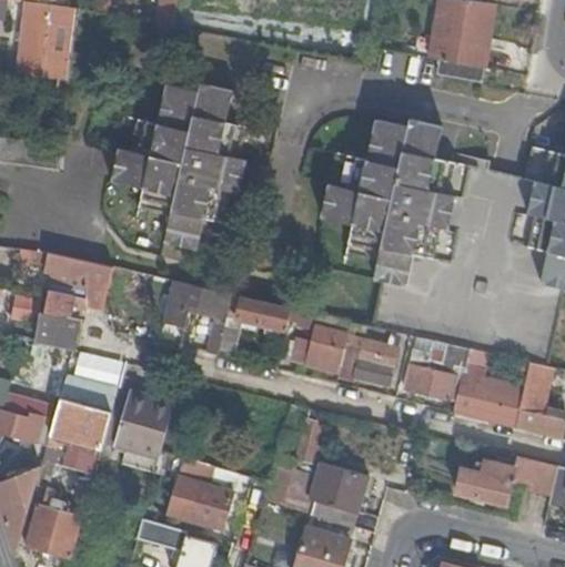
[(0,12),(8,13),(9,0),(0,0),(0,12)]
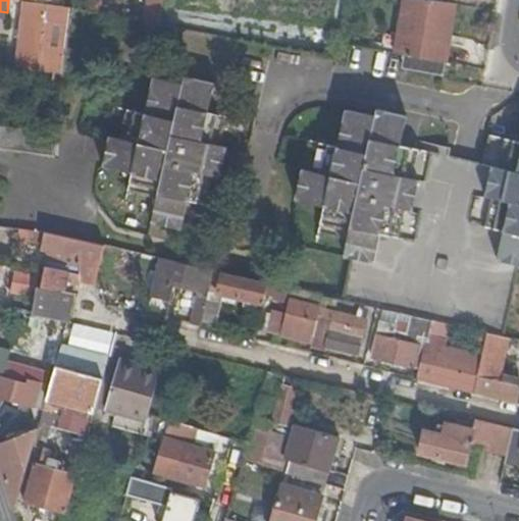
[(443,62),(452,3),(431,0),(400,0),(392,53),(403,54),(443,62)]
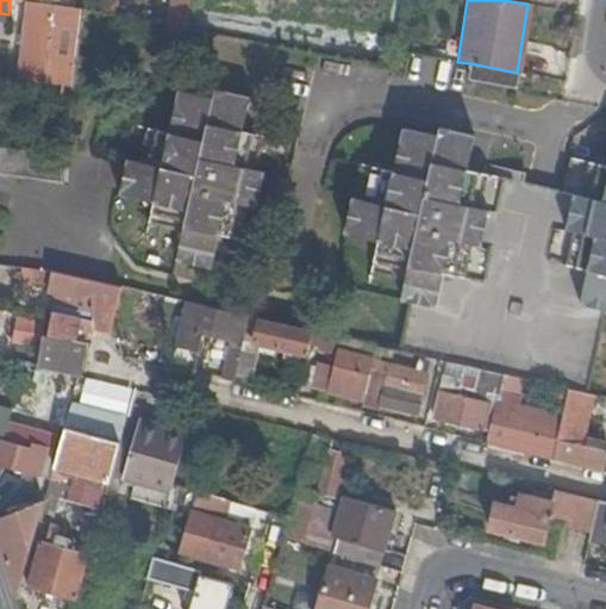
[(73,17),(51,14),(45,60),(64,62),(75,63),(81,7),(74,6),(73,17)]
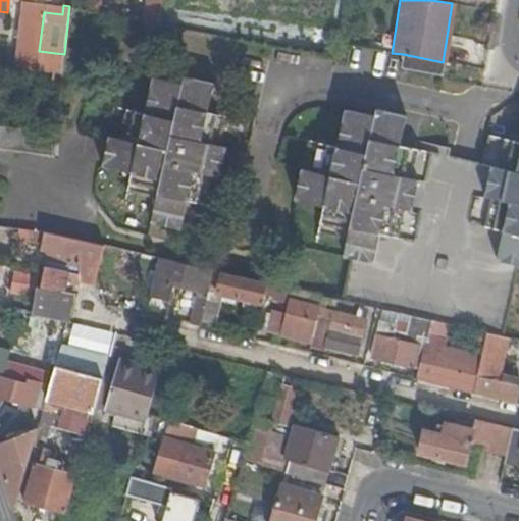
[(54,71),(55,53),(39,51),(44,12),(22,9),(15,66),(54,71)]
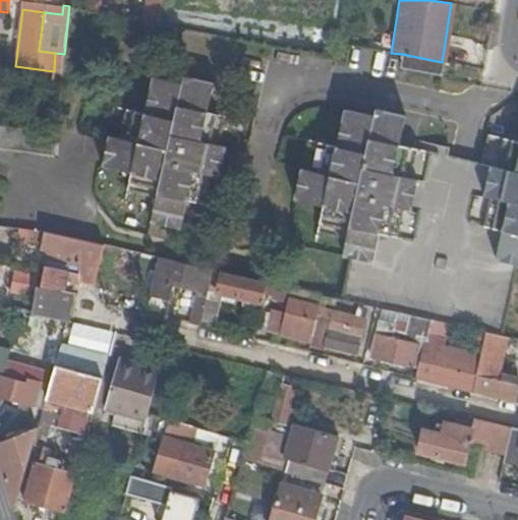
[(442,62),(402,54),(399,66),(440,74),(442,62)]
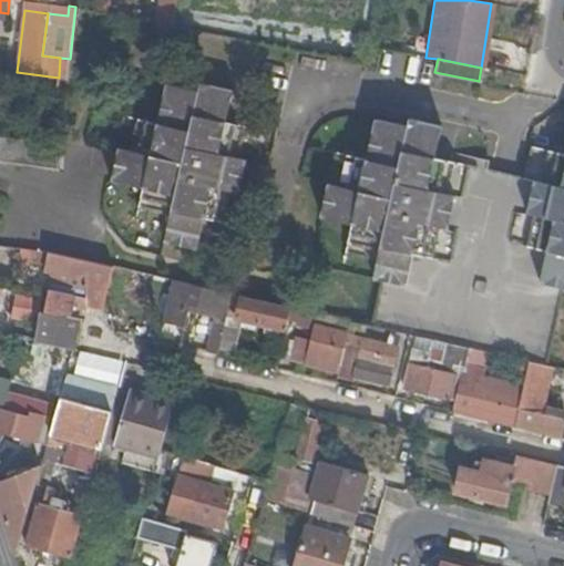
[(244,125),(225,121),(232,89),(198,81),(197,89),(164,81),(155,121),(137,117),(130,148),(118,146),(110,178),(142,186),(137,205),(167,213),(161,240),(195,248),(202,217),(222,220),(229,189),(237,156),(244,125)]
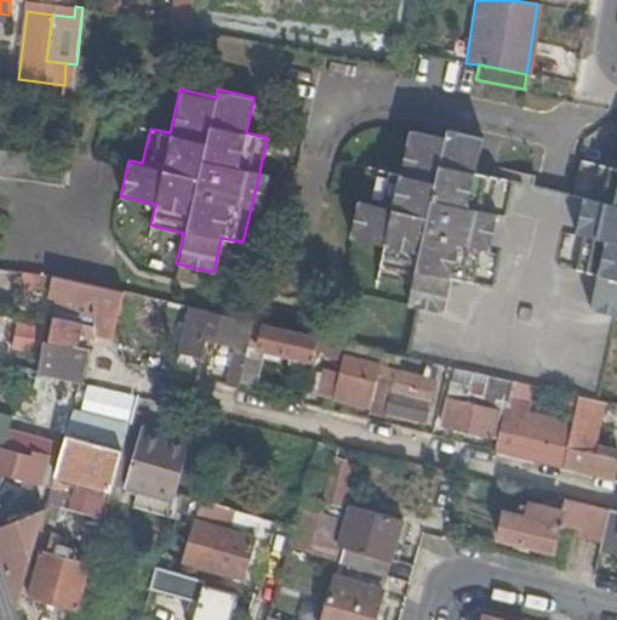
[(616,166),(582,159),(573,194),(474,171),(483,136),(446,129),(445,137),(410,130),(400,172),(369,166),(360,200),(356,200),(349,235),(384,244),(377,277),(412,285),(407,305),(409,307),(409,308),(416,311),(406,357),(486,375),(512,381),(523,384),(566,393),(577,396),(596,400),(615,318),(616,317),(616,166)]
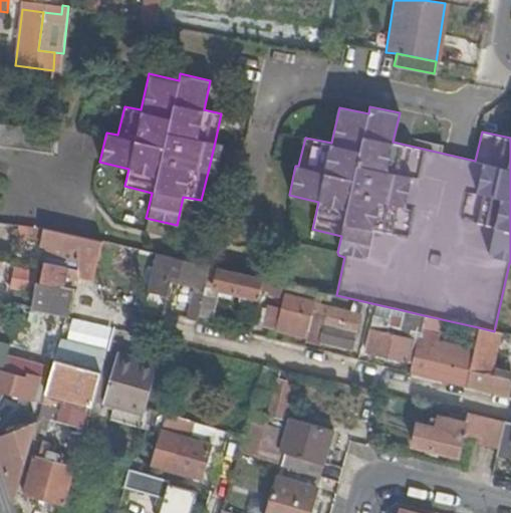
[(0,145),(51,152),(53,132),(0,123),(0,145)]
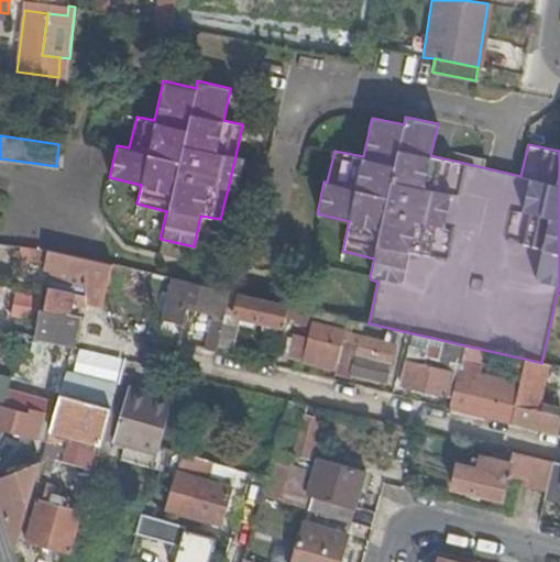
[(242,156),(235,155),(228,188),(235,190),(242,156)]
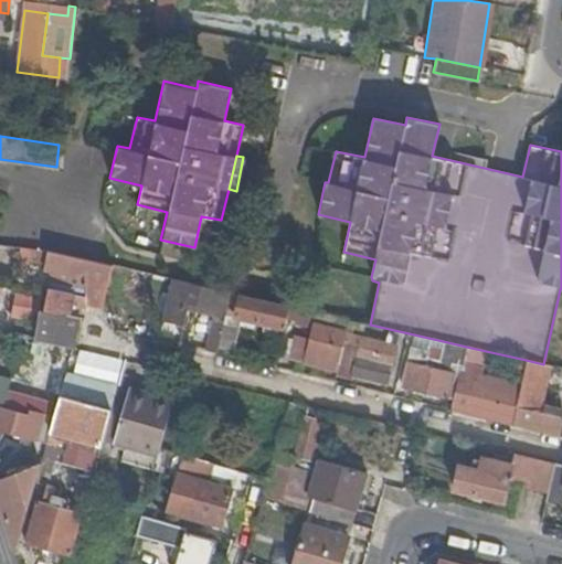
[(84,305),(101,308),(112,266),(45,251),(0,244),(0,269),(42,278),(43,269),(52,272),(51,275),(86,284),(84,296),(84,305)]
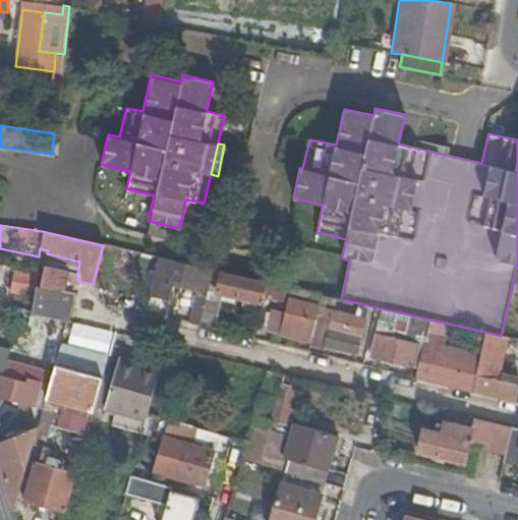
[(64,271),(77,273),(79,262),(47,253),(46,262),(40,288),(36,287),(32,312),(63,320),(68,301),(64,300),(65,293),(61,292),(64,271)]
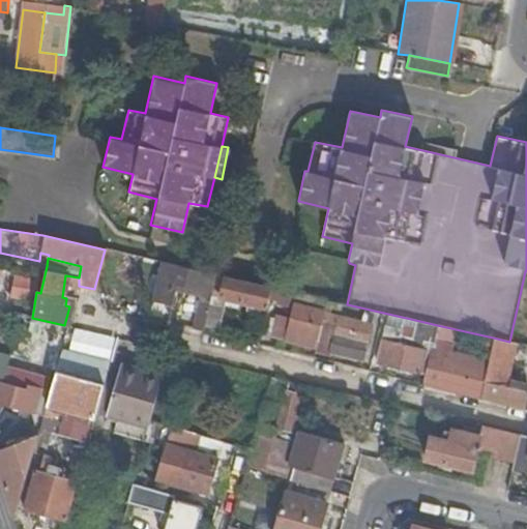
[(167,323),(175,290),(170,289),(171,283),(200,289),(198,296),(189,329),(201,331),(215,274),(159,262),(145,318),(167,323)]
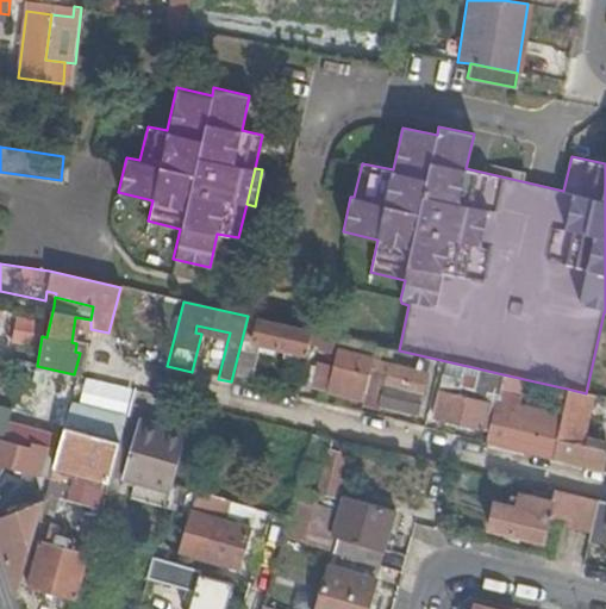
[(257,343),(306,354),(311,330),(248,316),(231,381),(248,386),(257,343)]
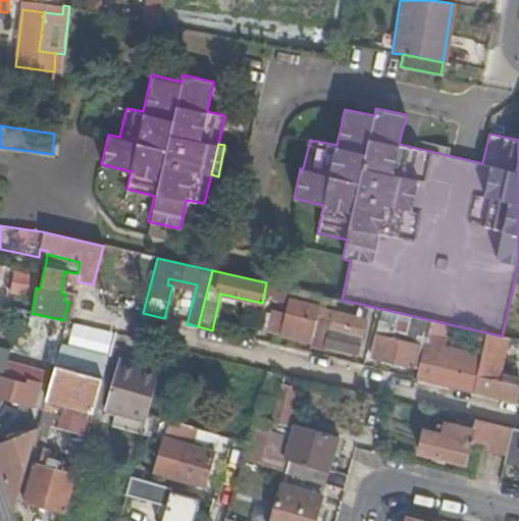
[(167,284),(172,285),(195,292),(197,284),(168,278),(167,284)]
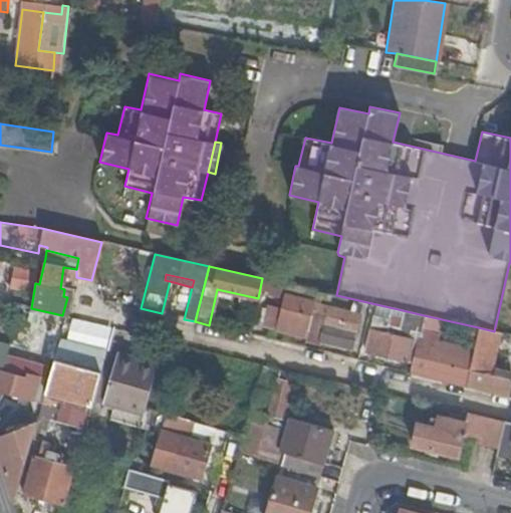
[(279,307),(310,316),(312,309),(316,290),(283,283),(279,307)]
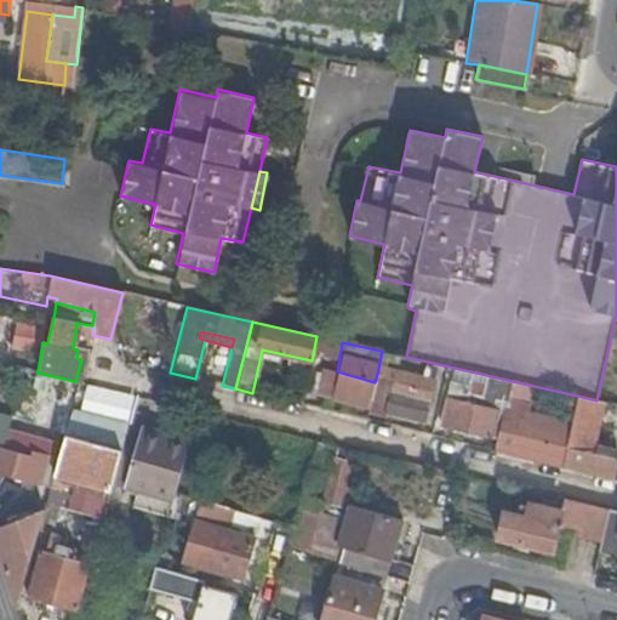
[(0,483),(5,476),(22,481),(32,483),(49,488),(53,473),(57,459),(29,450),(24,444),(17,443),(15,453),(1,448),(10,416),(5,415),(18,368),(0,363),(0,483)]
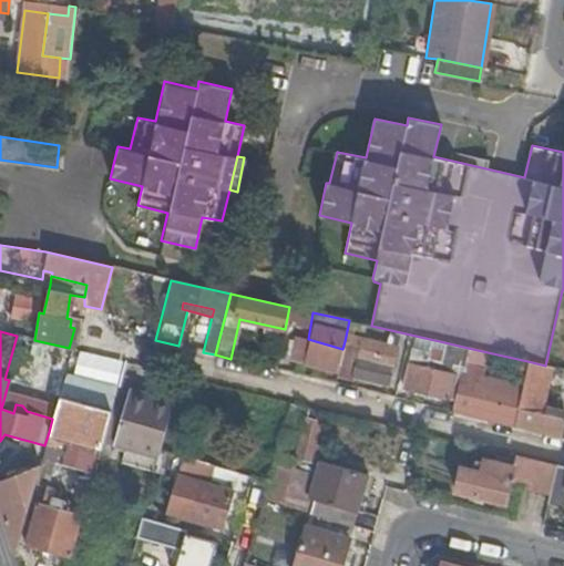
[(291,361),(337,372),(342,349),(308,339),(308,341),(303,339),(300,345),(296,345),(291,361)]
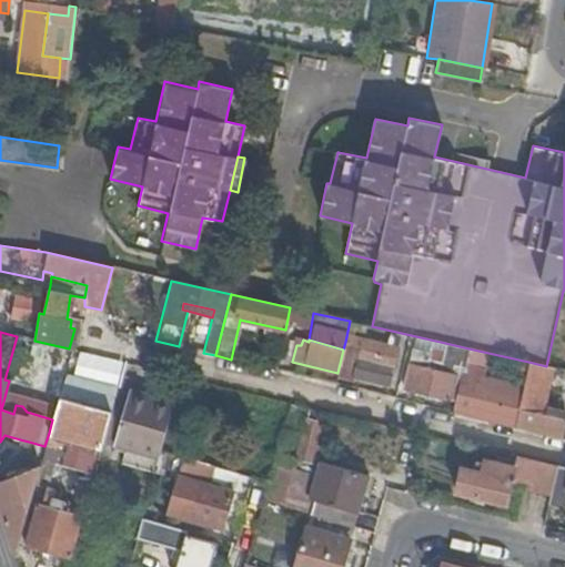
[(377,350),(345,342),(343,350),(338,373),(336,377),(352,381),(353,376),(385,383),(392,356),(376,353),(377,350)]
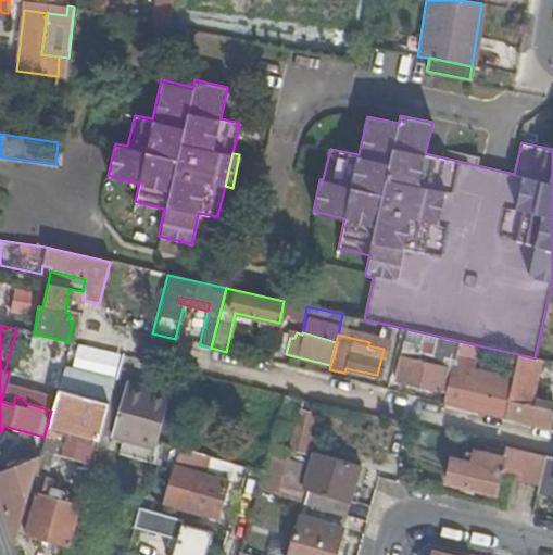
[(431,356),(454,361),(459,341),(436,336),(434,348),(431,356)]
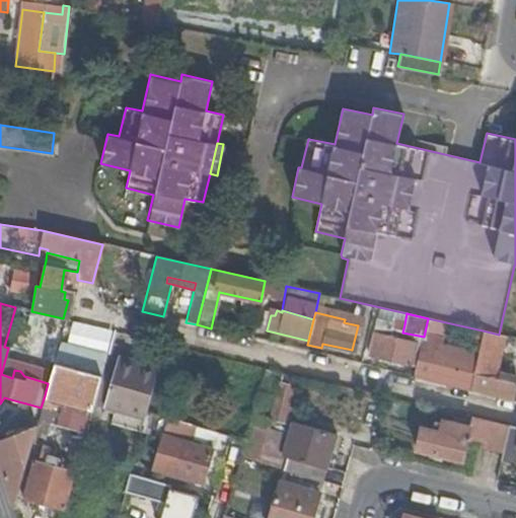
[(402,333),(404,324),(379,318),(375,335),(401,340),(402,333)]
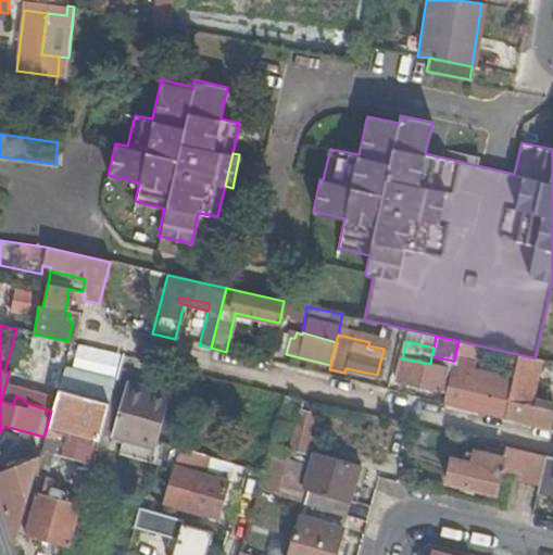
[(463,365),(468,343),(459,341),(454,361),(453,362),(453,363),(463,365)]
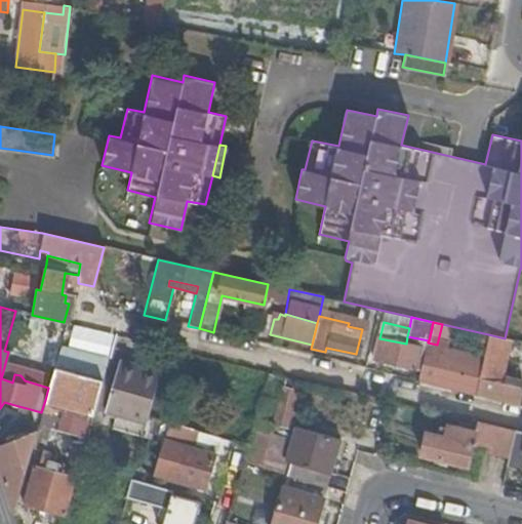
[(474,358),(482,360),(488,334),(479,332),(474,358)]
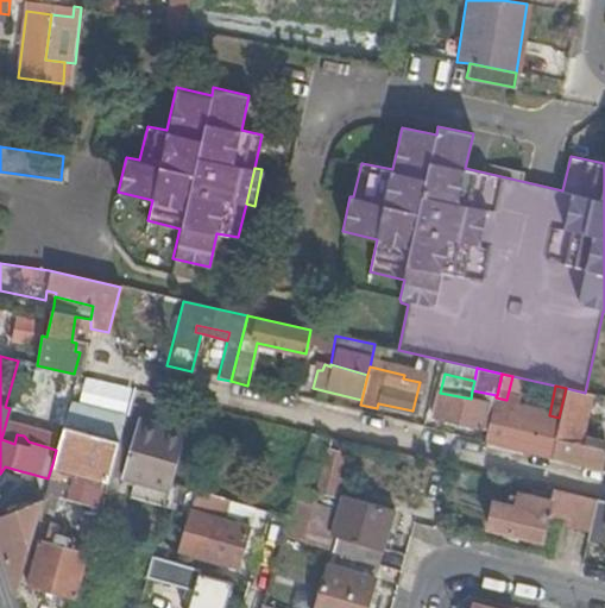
[(604,449),(573,442),(585,393),(566,388),(559,418),(549,458),(580,465),(604,471),(604,449)]
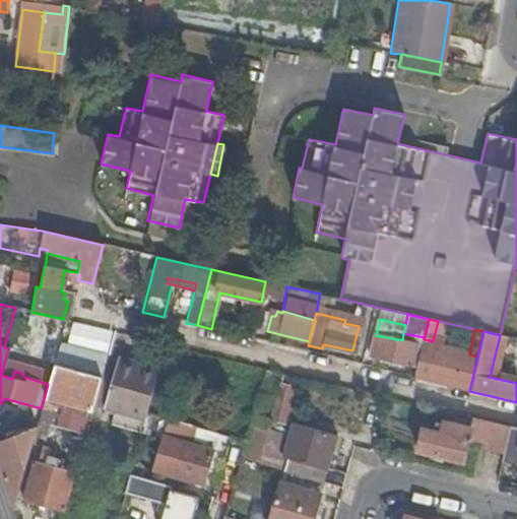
[(425,337),(403,333),(402,340),(423,345),(424,339),(424,338),(425,337)]
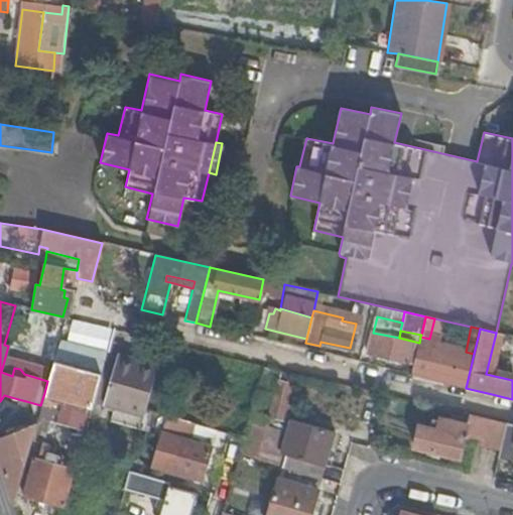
[(419,343),(399,338),(373,333),(371,332),(366,353),(414,364),(419,343)]
